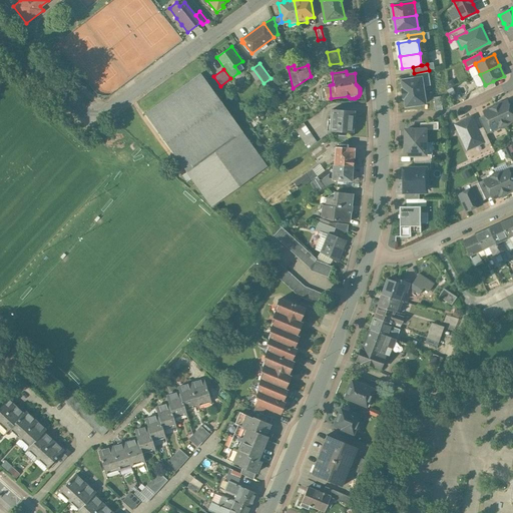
[(201,73),(145,113),(186,172),(183,174),(181,175),(186,182),(190,178),(210,207),(269,167),(201,73)]
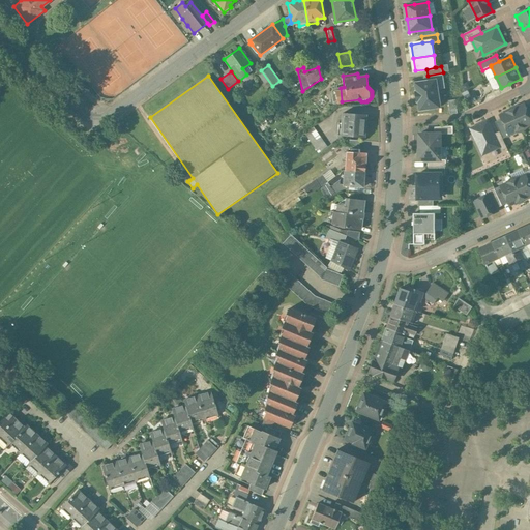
[(429,83),(417,85),(419,97),(440,94),(438,82),(429,83)]
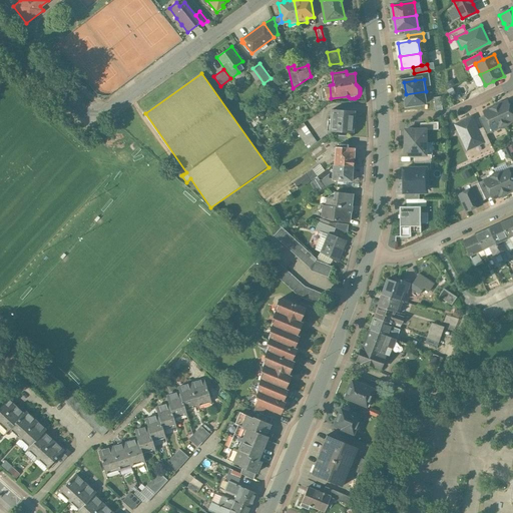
[(493,81),(485,85),(485,84),(482,85),(485,91),(496,86),(493,81)]
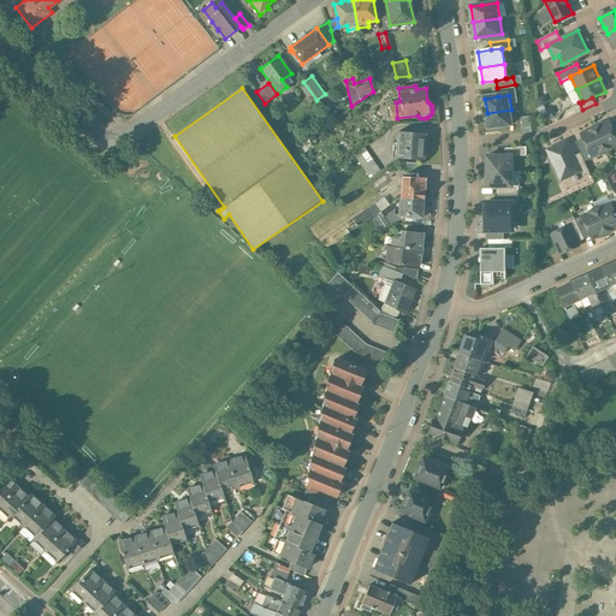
[(511,110),(487,113),(490,129),(503,128),(514,125),(514,124),(511,110)]
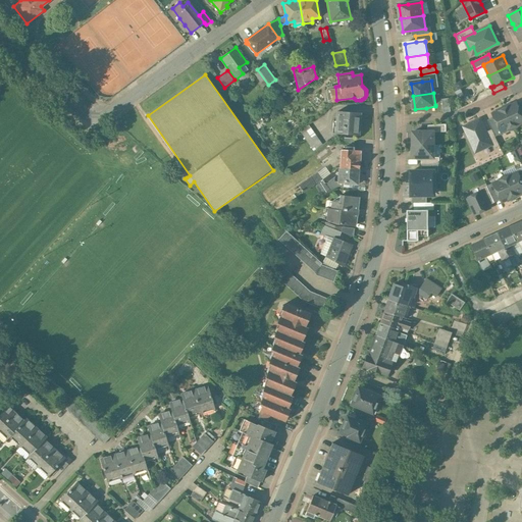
[(450,96),(444,98),(446,110),(452,109),(450,96)]
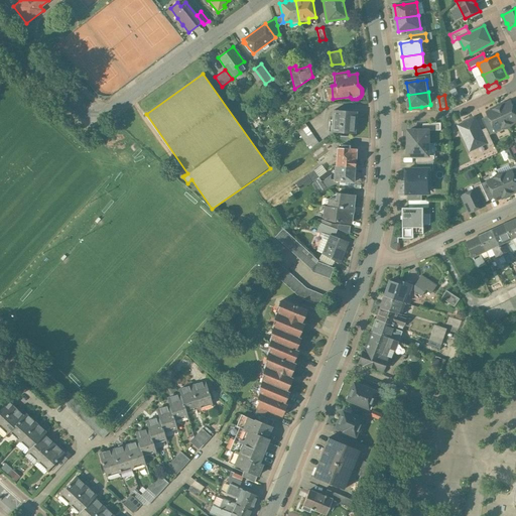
[(515,113),(510,101),(499,107),(507,126),(515,122),(515,113)]
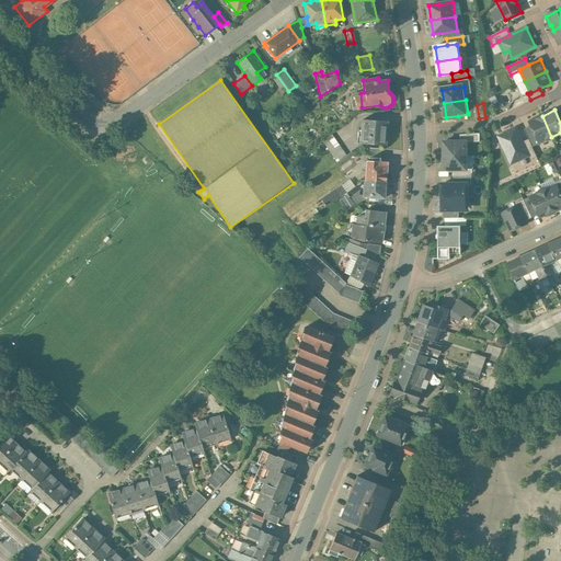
[(542,116),(529,122),(531,126),(539,142),(551,137),(542,116)]
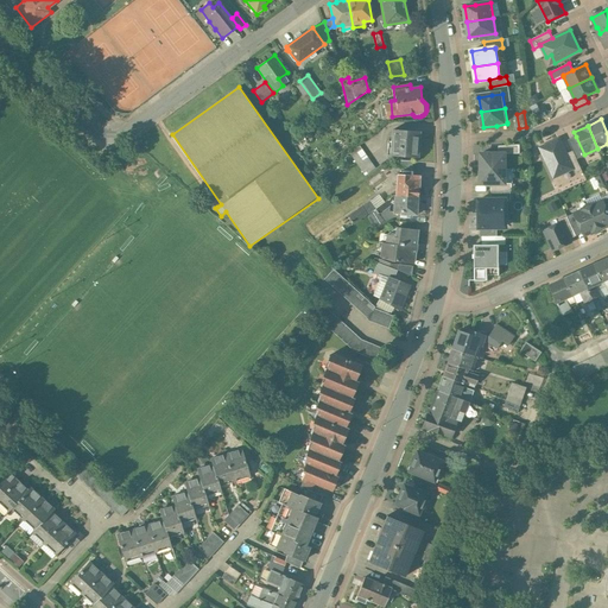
[(418,132),(392,130),(390,156),(417,157),(418,132)]
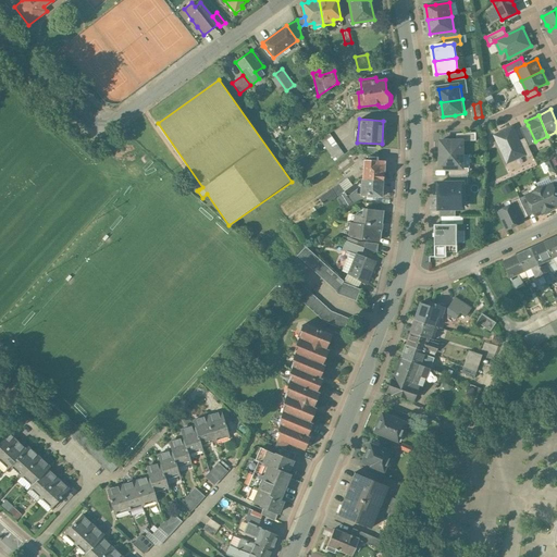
[(535,141),(528,125),(520,128),(524,138),(529,146),(536,143),(535,141)]
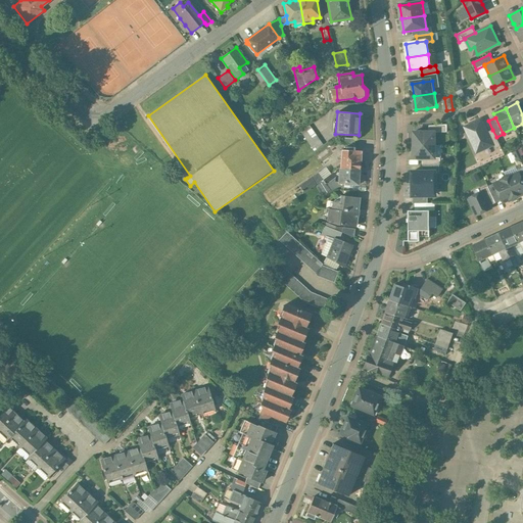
[(481,120),(465,127),(476,153),(492,146),(493,145),(487,132),(481,120)]
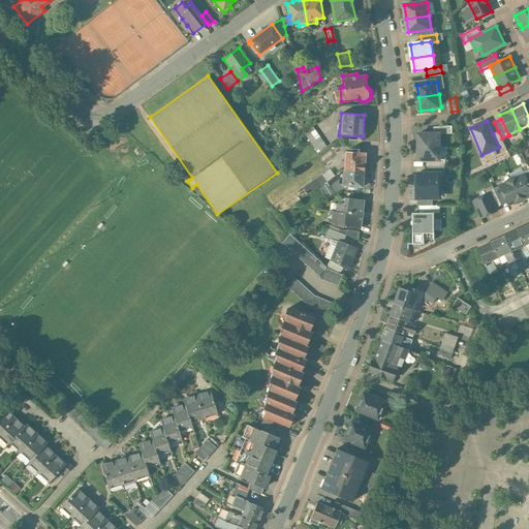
[(325,146),(312,127),(304,132),(317,152),(325,146)]
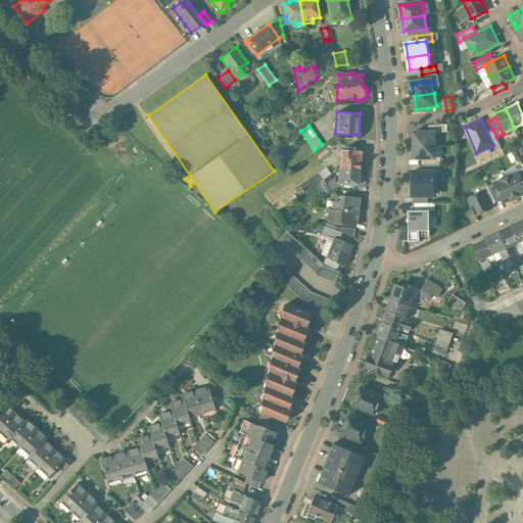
[(496,137),(492,130),(487,132),(493,145),(492,146),(494,149),(501,146),(496,137)]
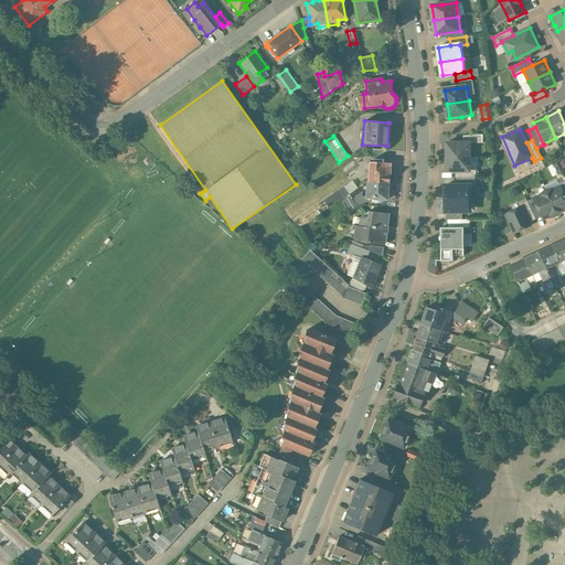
[(470,144),(470,142),(464,142),(447,142),(447,157),(470,157),(470,144)]
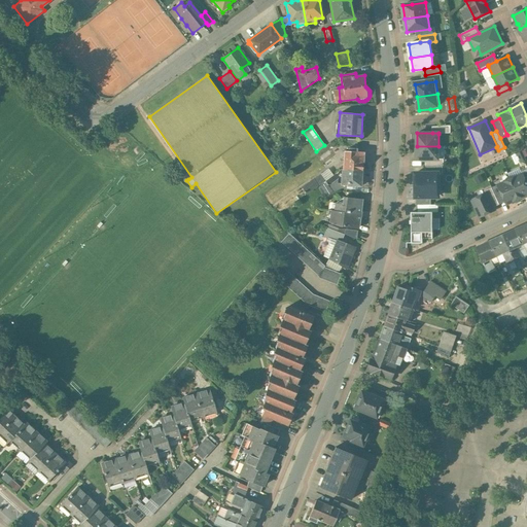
[(438,146),(417,146),(417,160),(425,160),(438,160),(438,159),(438,146)]
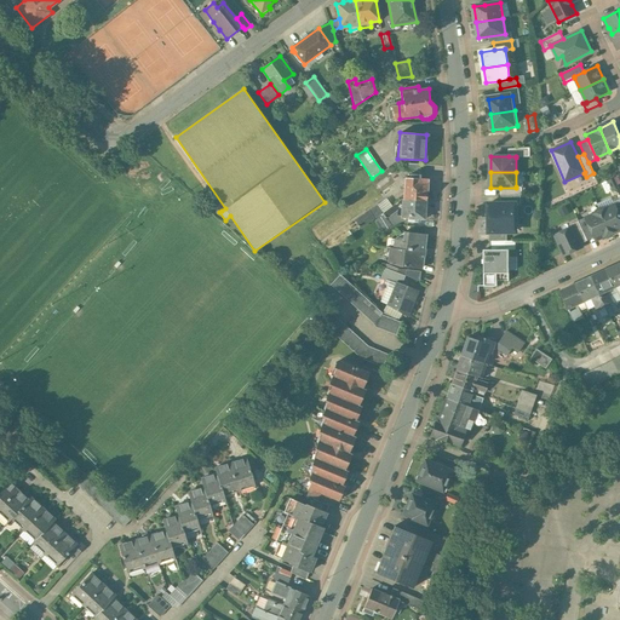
[(428,179),(419,178),(420,176),(411,174),(411,178),(405,177),(403,200),(426,201),(428,179)]
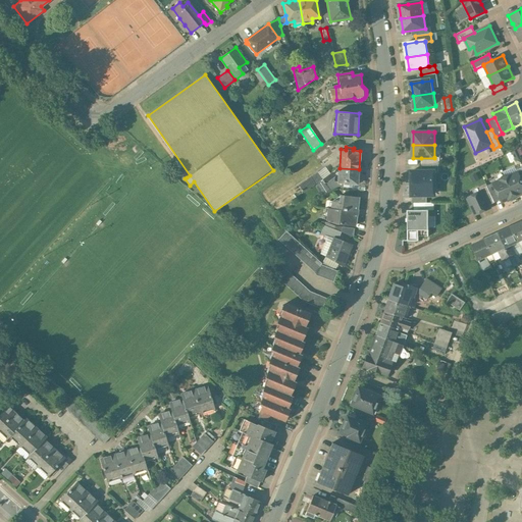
[(323,178),(315,185),(322,195),(330,190),(325,183),(337,174),(338,168),(323,178)]
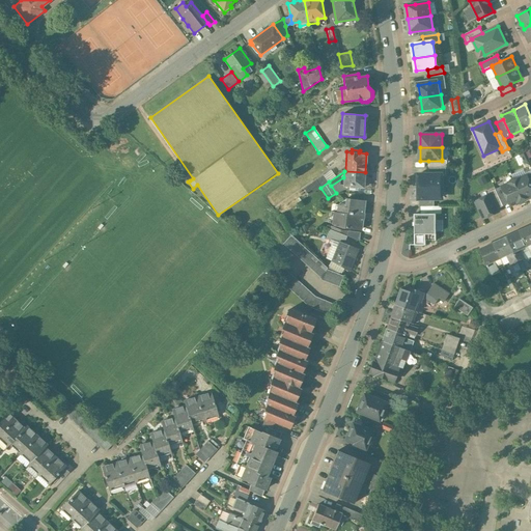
[(345,171),(344,171),(343,177),(343,186),(350,187),(350,188),(355,188),(356,187),(364,188),(365,172),(345,171)]
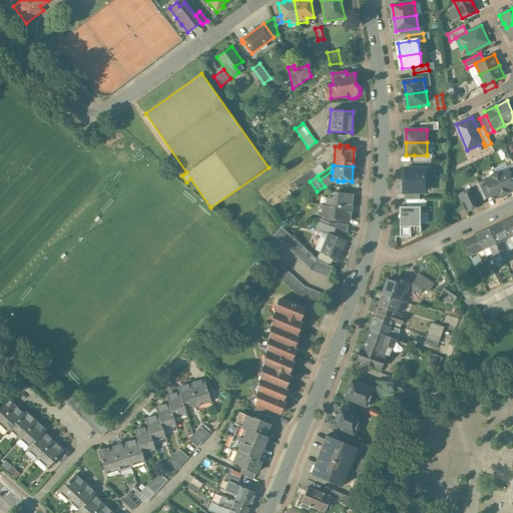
[(314,168),(305,173),(310,181),(318,175),(314,168)]
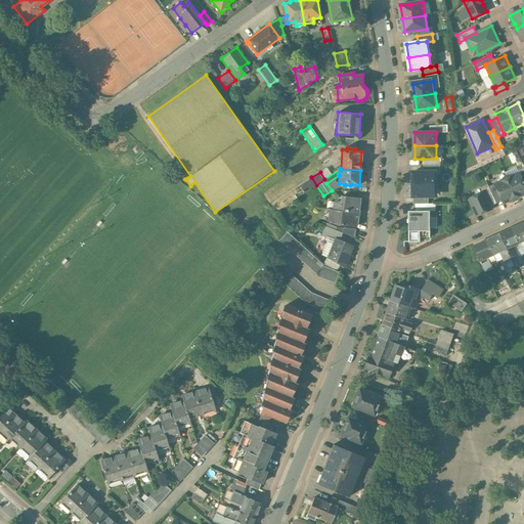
[(424,172),(413,172),(413,197),(415,197),(429,197),(429,190),(436,190),(436,172),(424,172)]
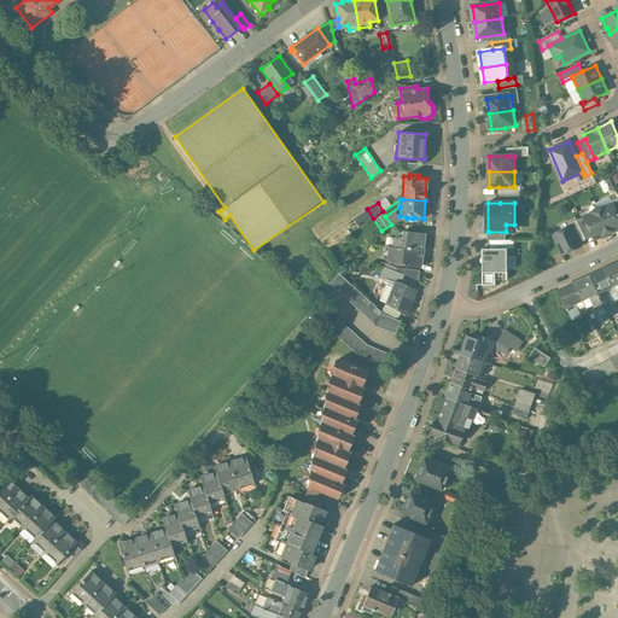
[(617,215),(613,204),(599,210),(610,233),(617,228),(617,215)]
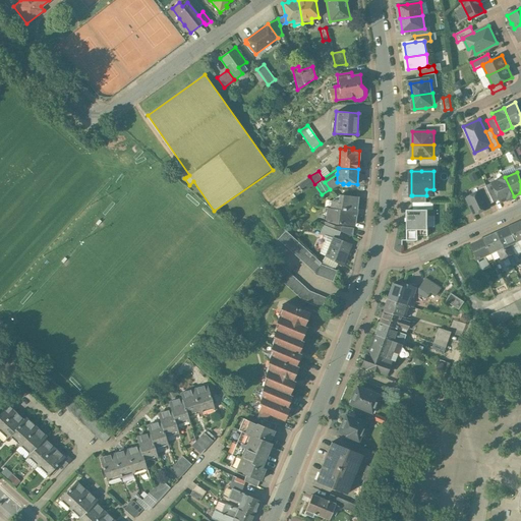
[(505,177),(493,183),(495,188),(502,203),(514,196),(505,177)]
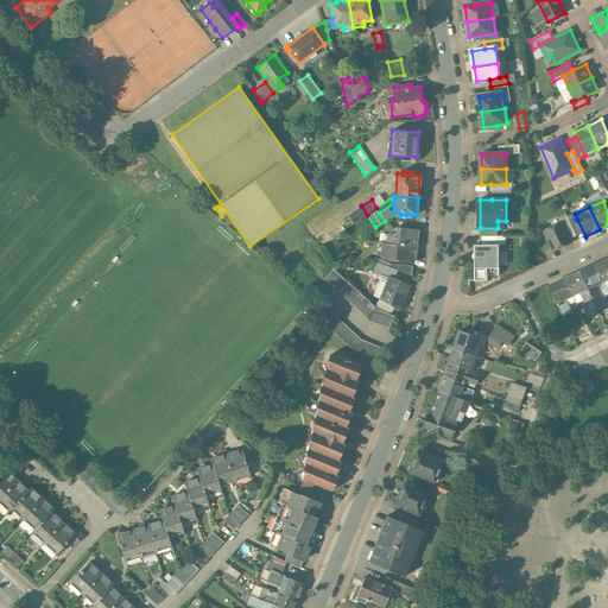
[(575,214),(568,216),(570,223),(577,220),(575,214)]
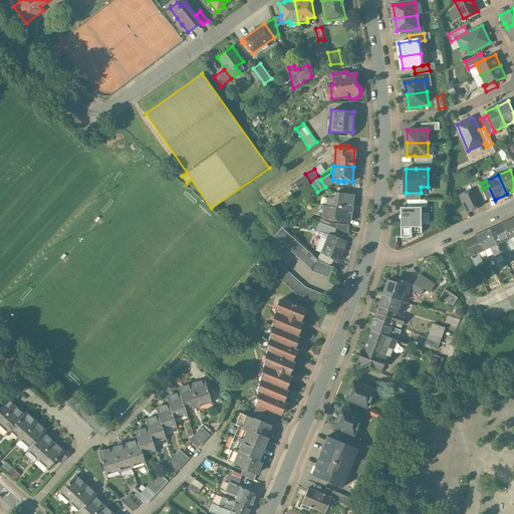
[(482,189),(480,183),(473,186),(475,189),(482,202),(487,200),(482,189)]
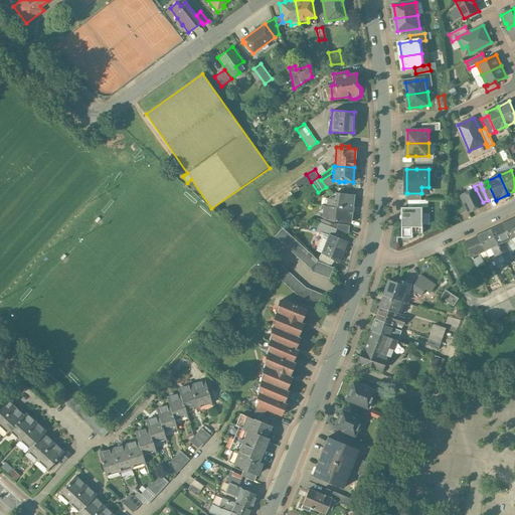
[(354,189),(341,187),(340,193),(353,195),(354,189)]
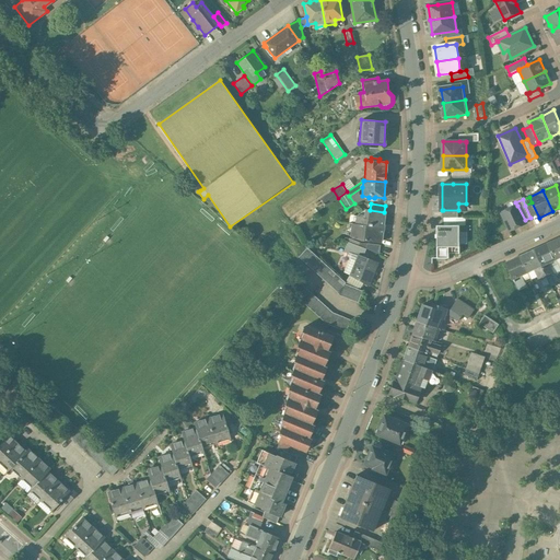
[(517,206),(502,213),(510,231),(526,223),(525,220),(517,206)]
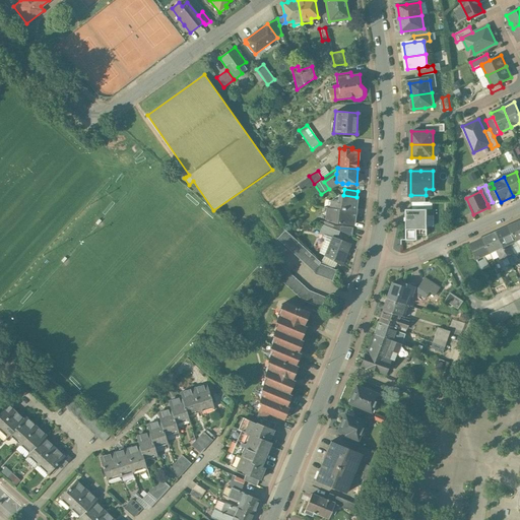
[(343,195),(339,195),(331,201),(328,201),(326,201),(325,207),(355,211),(356,197),(343,195)]
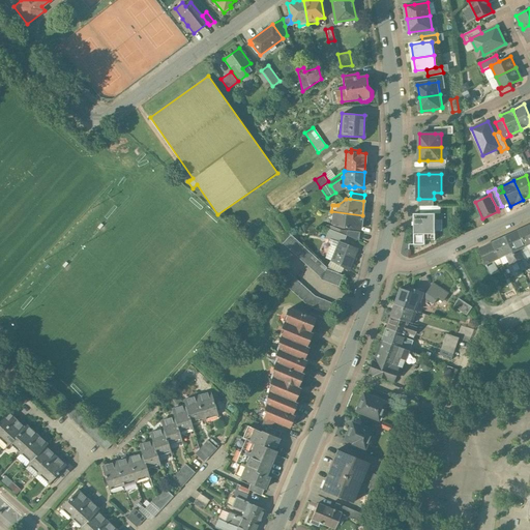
[(362,215),(331,211),(329,210),(328,217),(332,218),(332,224),(341,227),(360,230),(362,215)]
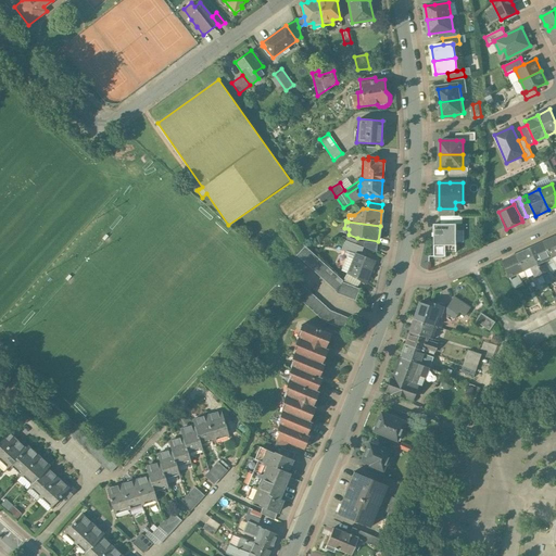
[(441,224),(434,224),(434,245),(456,245),(456,224),(453,224),(441,224)]
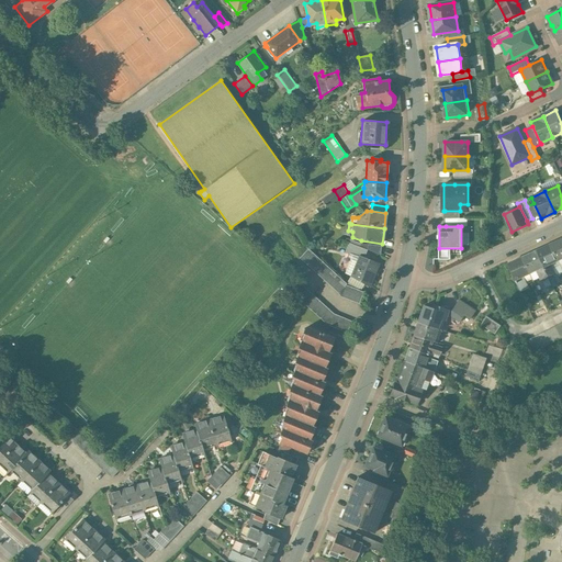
[(561,238),(559,240),(559,239),(549,244),(558,262),(561,259),(561,238)]
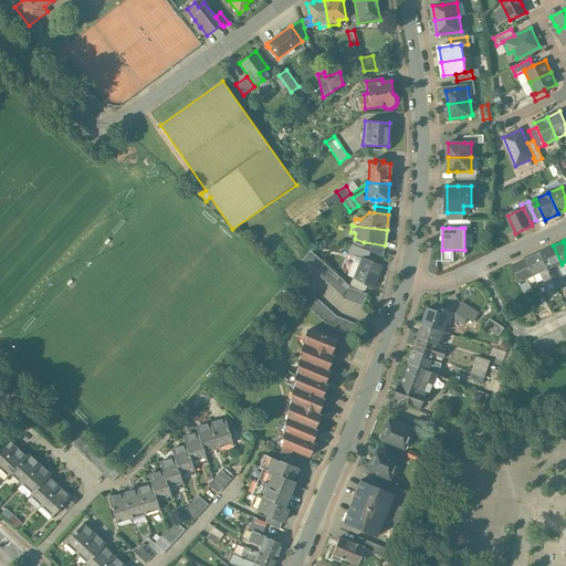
[(369,251),(350,244),(347,254),(355,257),(360,259),(360,258),(366,260),(370,252),(369,251)]
